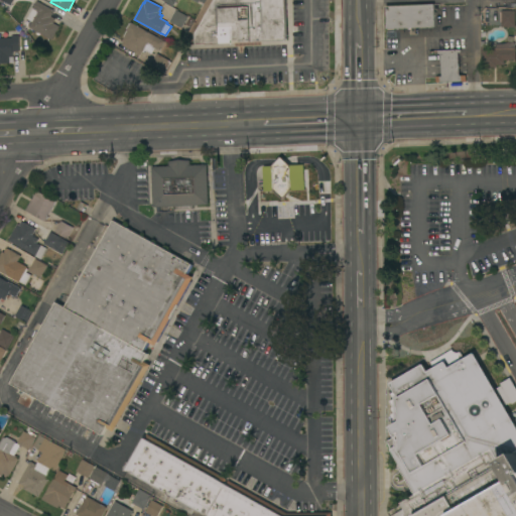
[(286,0),(288,40),(197,44),(197,34),(215,0),(286,0)]
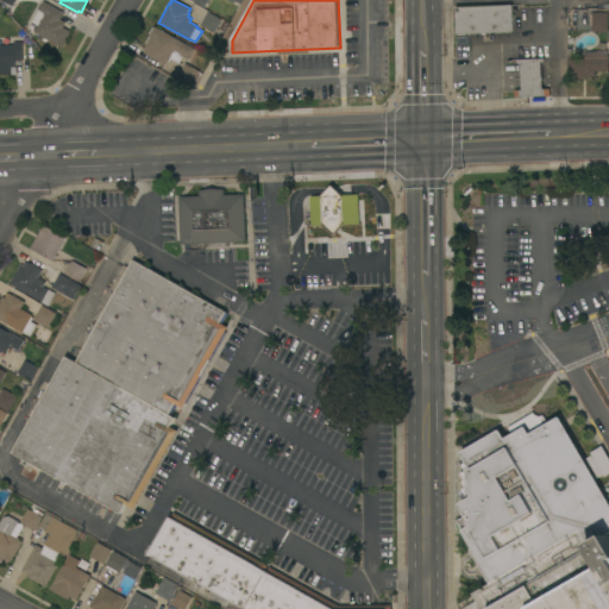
[(38,26),(31,23),(38,10),(43,12),(48,4),(64,13),(60,19),(66,23),(63,27),(70,31),(61,48),(35,32),(38,26)]
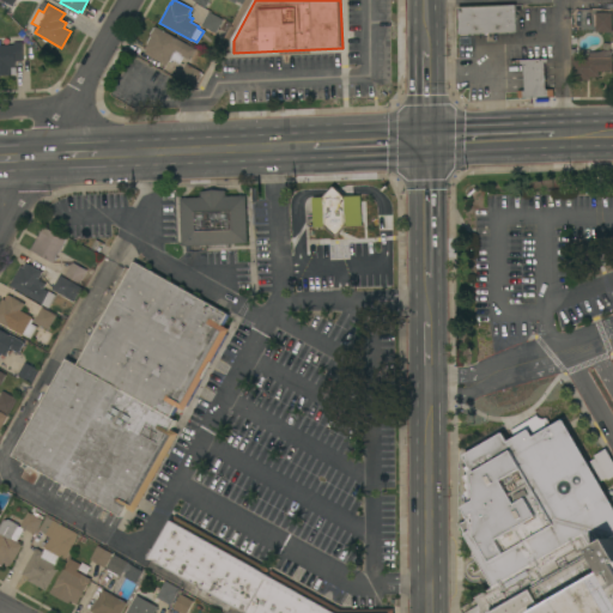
[(460,34),(459,7),(515,5),(516,31),(460,34)]
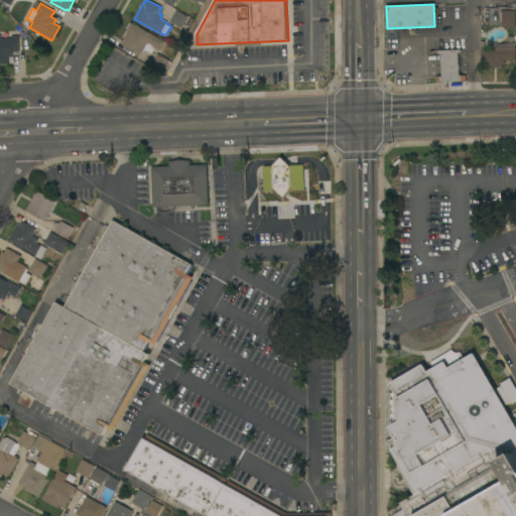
[(180,28),(168,22),(175,10),(187,17),(180,28)]
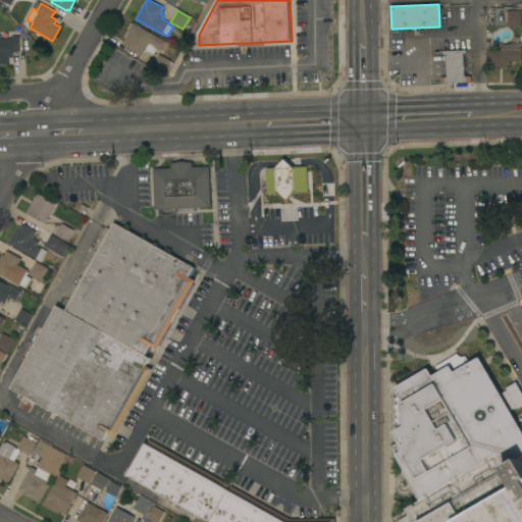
[(521,28),(507,28),(507,11),(521,11),(521,28)]
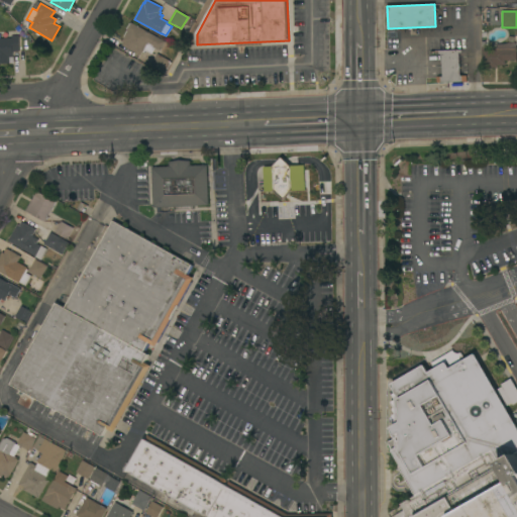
[(166,41),(161,50),(159,49),(159,50),(156,48),(151,55),(145,50),(144,53),(142,52),(140,56),(122,45),(123,42),(122,41),(127,31),(126,30),(131,22),(166,41)]
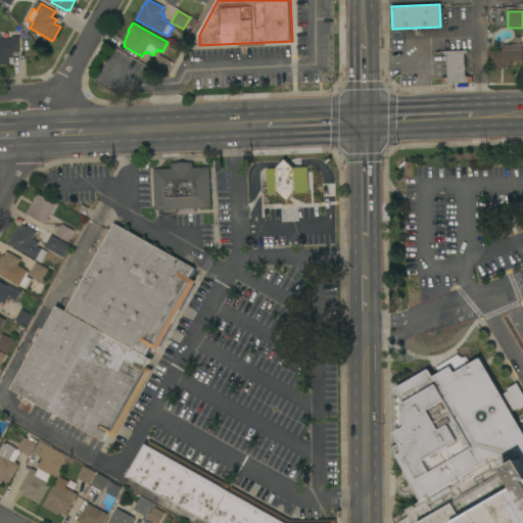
[(0,34),(18,34),(19,52),(13,52),(13,63),(0,63),(0,34)]
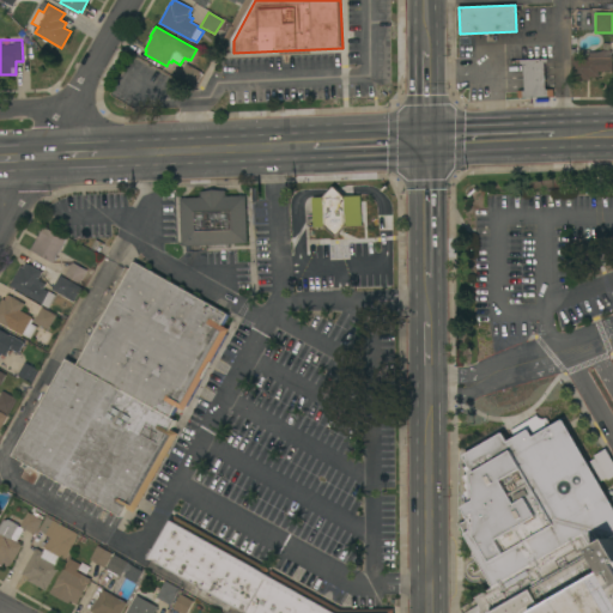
[(612,71),(599,71),(599,77),(590,77),(590,80),(574,80),(572,59),(586,59),(586,58),(588,58),(588,53),(596,52),(602,50),(611,50),(611,55),(612,55),(612,71)]
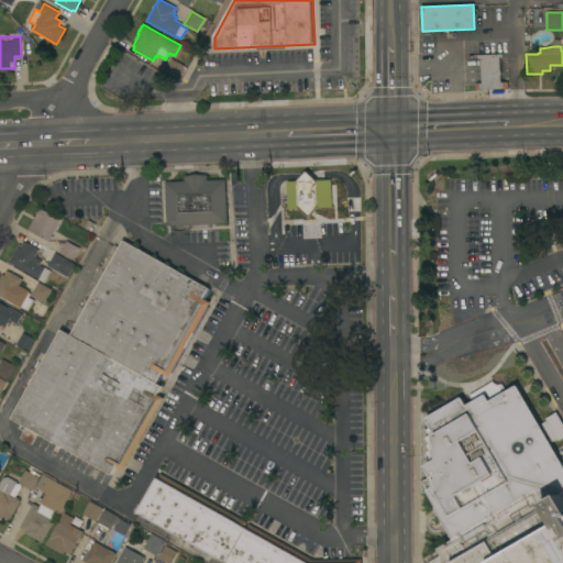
[(503,54),(503,58),(500,58),(501,83),(508,83),(508,89),(475,90),(475,84),(482,84),(481,58),(478,58),(478,55),(503,54)]
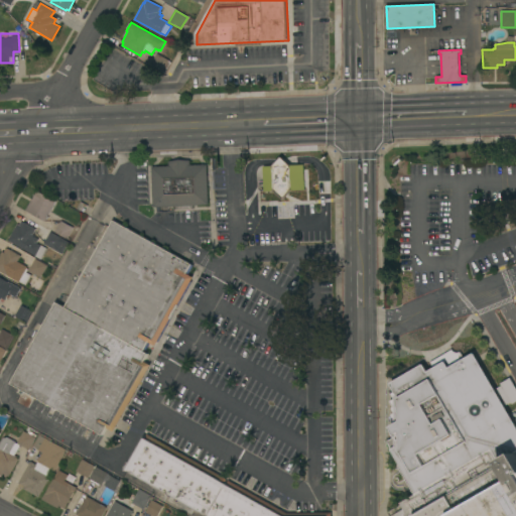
[(169,60),(162,74),(149,67),(156,53),(169,60)]
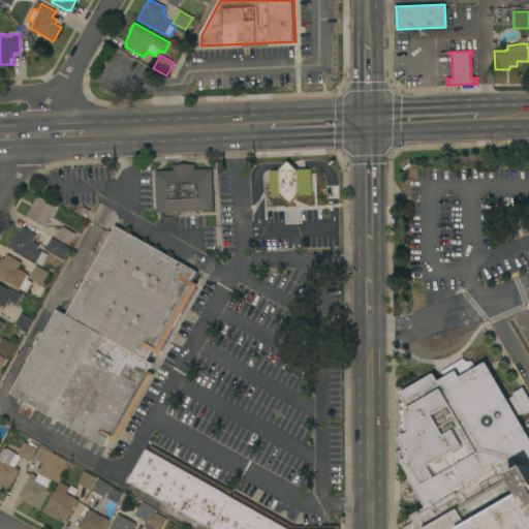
[(270,170),(279,170),(283,165),(288,160),(293,165),(299,169),(311,169),(312,195),(300,195),(290,206),(280,196),(271,196),(270,170)]
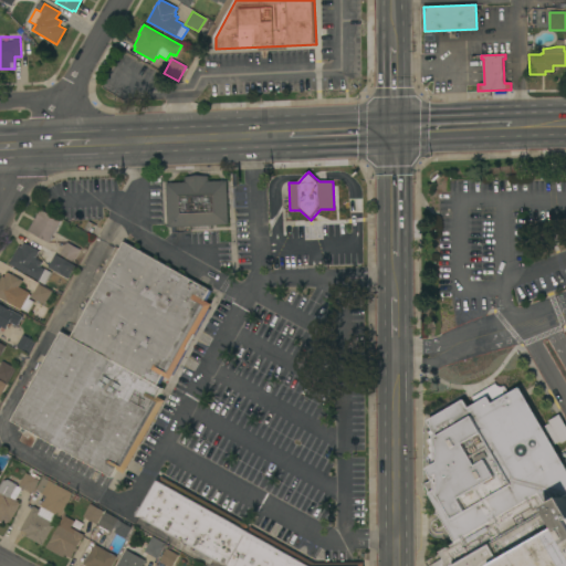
[(212,226),(212,229),(194,230),(192,227),(168,228),(166,184),(185,182),(185,177),(208,176),(208,181),(227,180),(229,224),(212,226)]
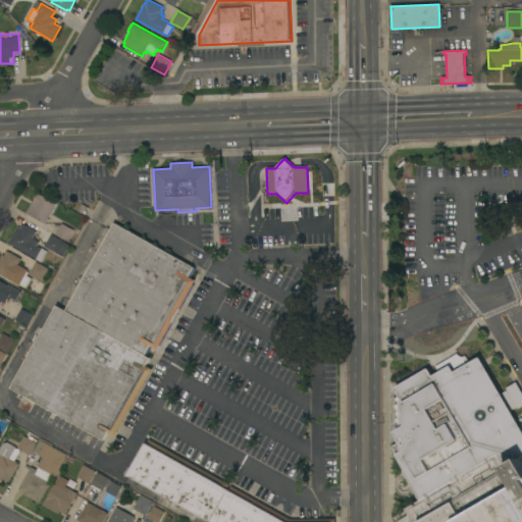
[(32,203),(33,203),(38,193),(41,195),(56,204),(45,223),(25,213),(32,203)]
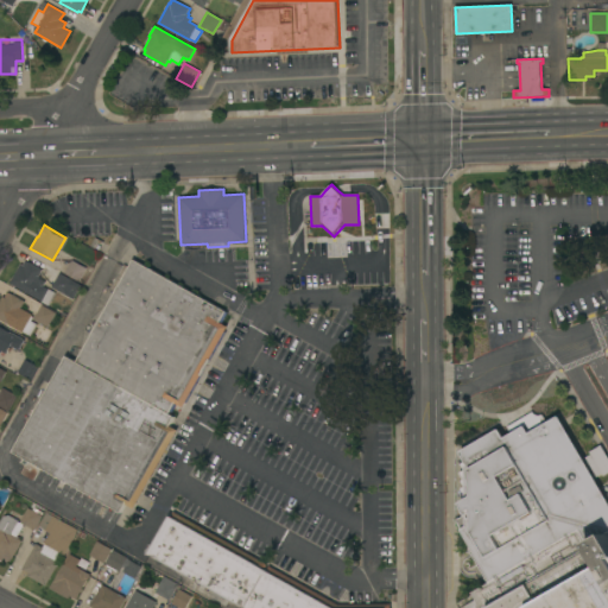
[(40,468),(33,481),(20,474),(27,461),(12,453),(67,356),(76,362),(115,293),(109,290),(124,265),(128,268),(133,259),(228,312),(222,323),(228,327),(183,407),(177,404),(172,412),(170,411),(168,415),(173,417),(169,425),(177,430),(133,508),(126,504),(120,513),(40,468)]
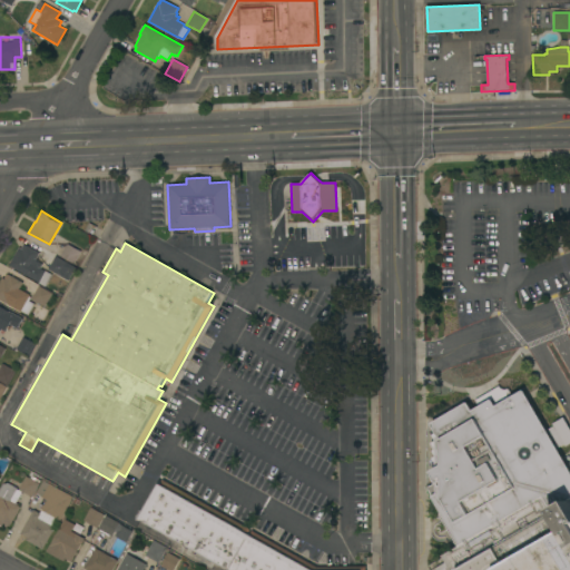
[(67,244),(81,252),(74,264),(60,256),(67,244)]
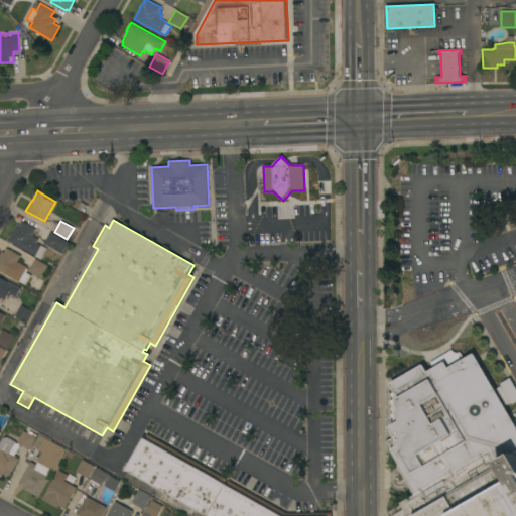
[(8,241),(17,225),(19,226),(21,222),(23,223),(24,222),(36,229),(32,236),(36,238),(34,242),(46,249),(40,260),(34,256),(8,241)]
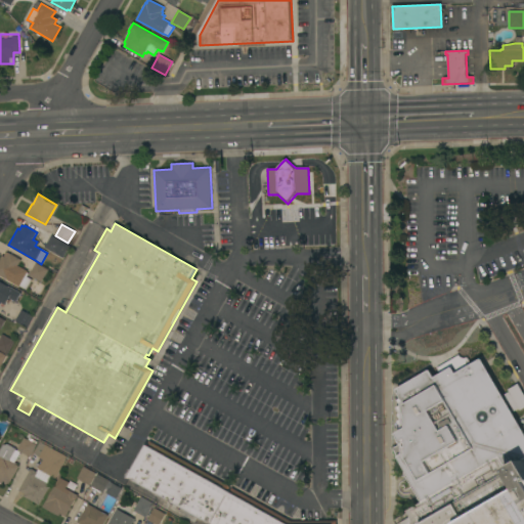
[(56,254),(44,248),(51,235),(62,243),(56,254)]
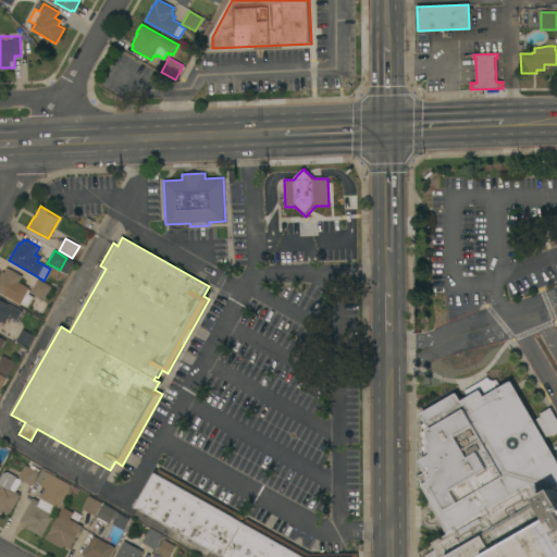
[(0,293),(0,275),(2,272),(4,273),(7,268),(10,270),(10,269),(23,276),(19,283),(29,288),(28,291),(29,292),(27,294),(34,297),(28,308),(21,304),(21,305),(0,293)]
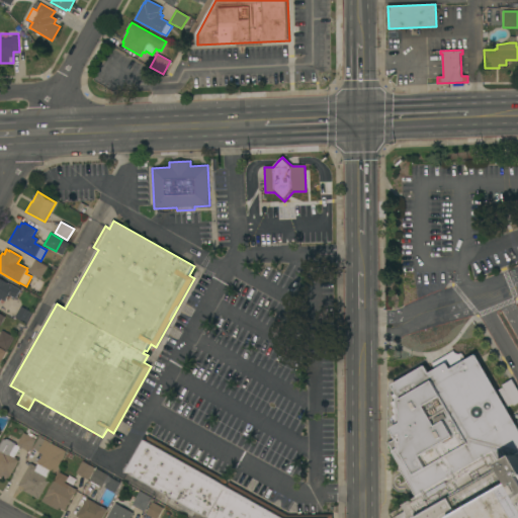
[(35,260),(48,267),(40,278),(28,272),(35,260)]
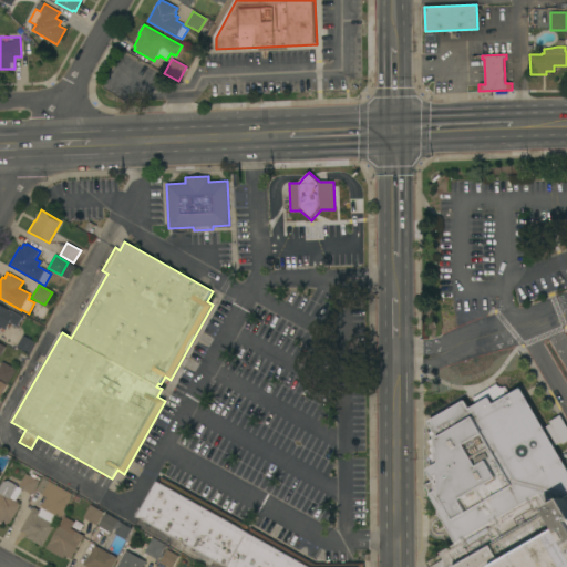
[(0,306),(9,310),(10,310),(22,317),(18,327),(10,322),(6,330),(1,328),(0,330),(0,306)]
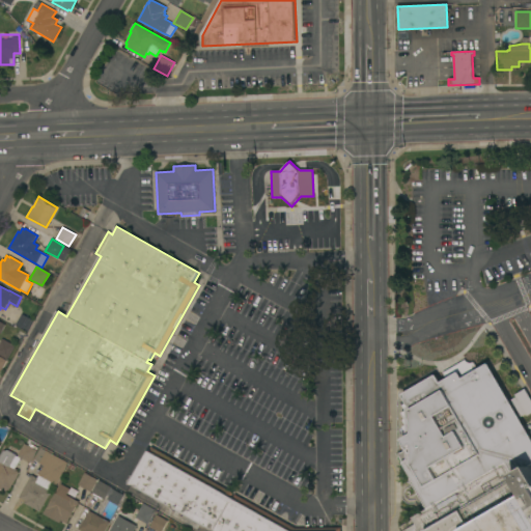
[(22,314),(34,320),(27,333),(15,326),(22,314)]
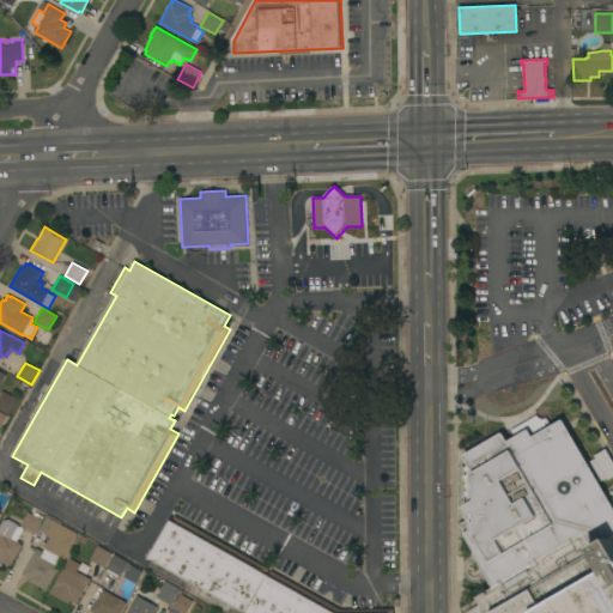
[(0,395),(2,392),(17,400),(8,414),(0,408),(0,395)]
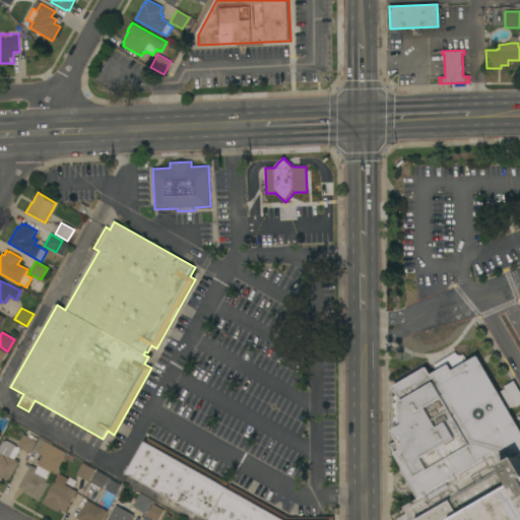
[(519,433),(519,519),(409,519),(408,518),(410,517),(404,507),(419,499),(402,468),(404,468),(391,445),(396,442),(394,438),(397,436),(394,431),(397,429),(395,424),(397,423),(394,417),(397,416),(394,411),(396,410),(393,404),(397,402),(395,396),(399,394),(394,386),(428,367),(432,375),(437,371),(434,365),(455,352),(456,353),(457,354),(458,355),(460,355),(461,355),(464,354),(468,362),(478,355),(519,433)]
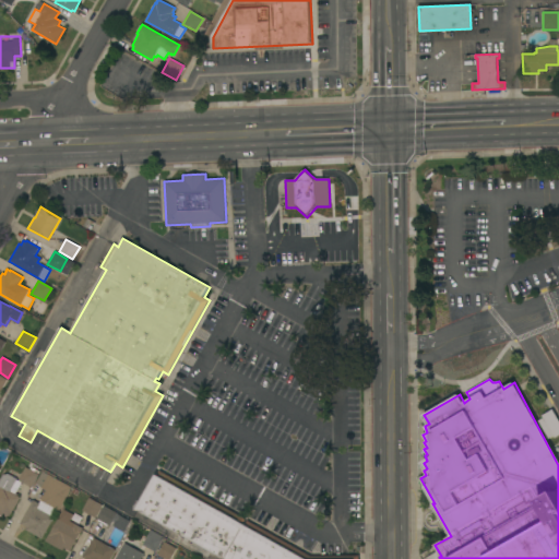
[(19,480),(25,467),(28,470),(31,466),(39,472),(38,474),(32,488),(19,480)]
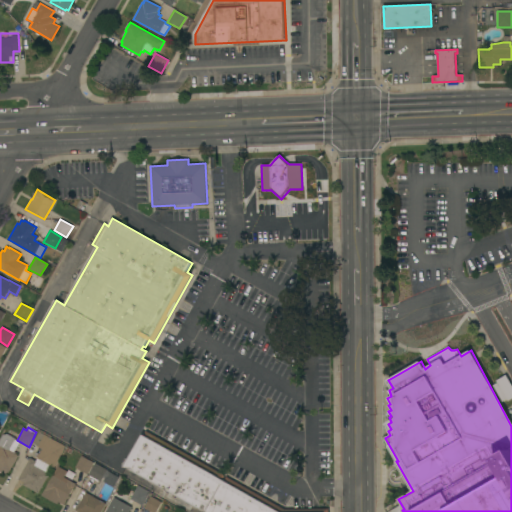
[(204,511),(122,465),(125,459),(128,461),(143,435),(144,435),(146,430),(225,476),(223,480),(224,480),(226,477),(284,509),(329,509),(329,511),(204,511)]
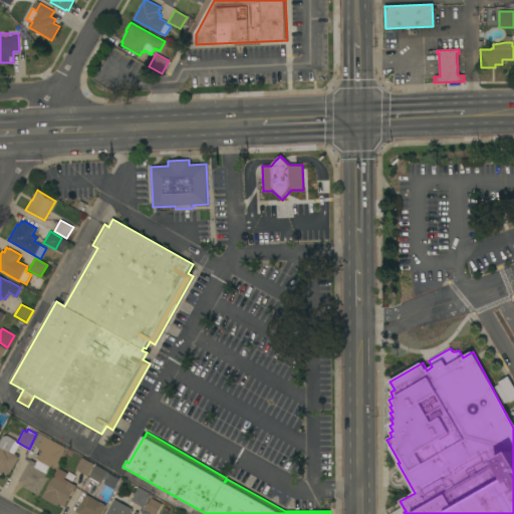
[(39,433),(51,440),(50,441),(56,444),(51,455),(45,451),(44,452),(32,445),(39,433)]
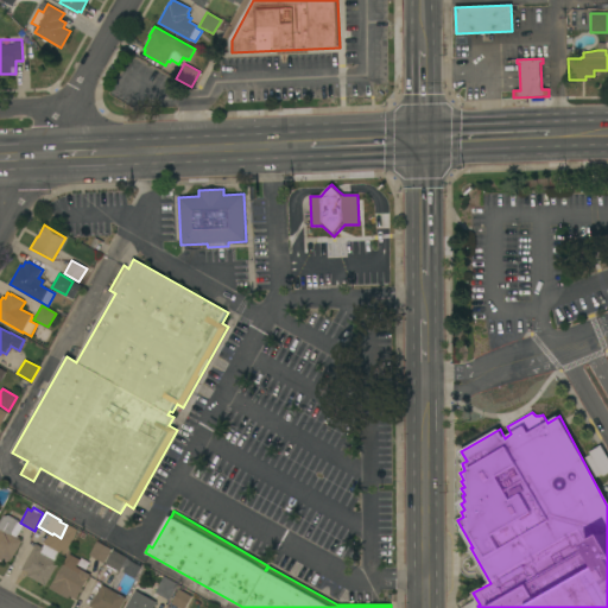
[(11,534),(21,542),(12,559),(11,559),(10,562),(4,558),(2,562),(0,559),(0,521),(2,517),(8,515),(18,521),(11,534)]
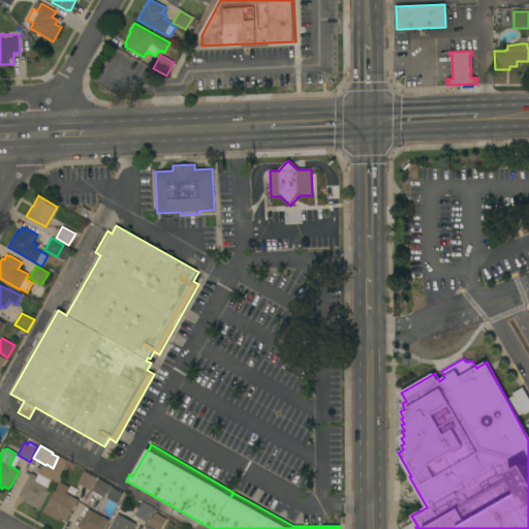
[(84,471),(96,477),(90,490),(78,483),(84,471)]
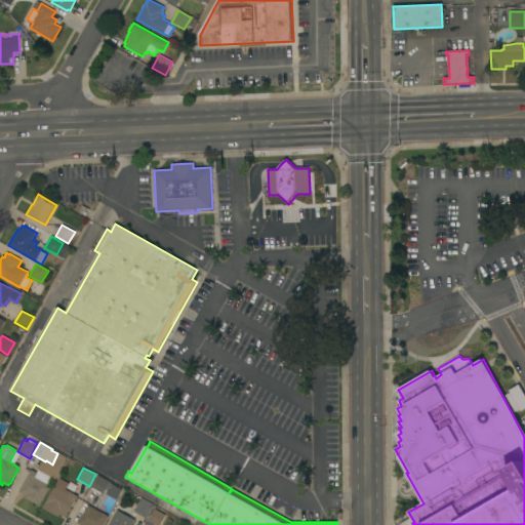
[(24,497),(25,495),(18,491),(31,470),(37,473),(38,470),(53,479),(49,486),(50,486),(39,506),(24,497)]
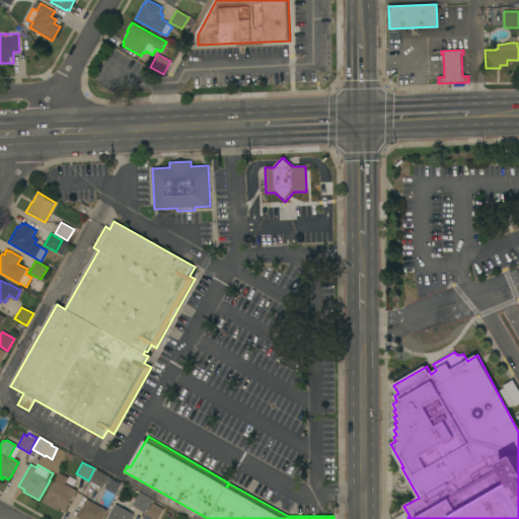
[(108,476),(121,484),(115,494),(104,488),(106,485),(104,484),(101,489),(99,487),(98,488),(90,484),(91,483),(89,482),(96,469),(108,476)]
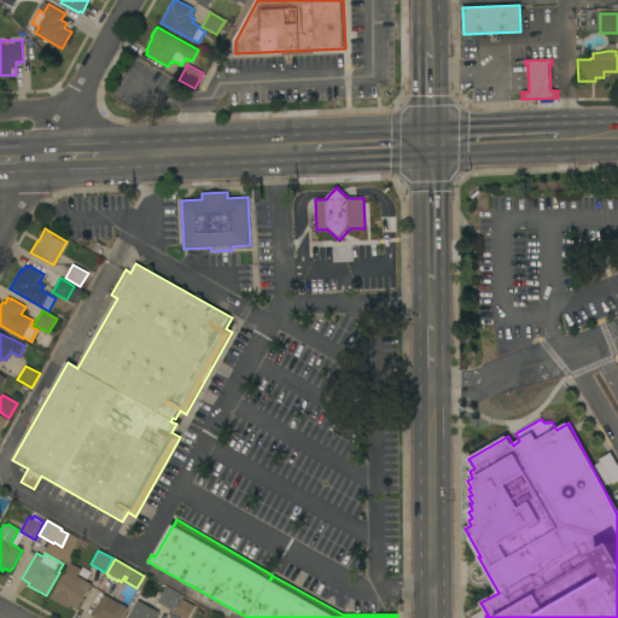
[(77,610),(71,606),(70,608),(51,598),(64,575),(70,564),(81,570),(77,576),(92,584),(77,610)]
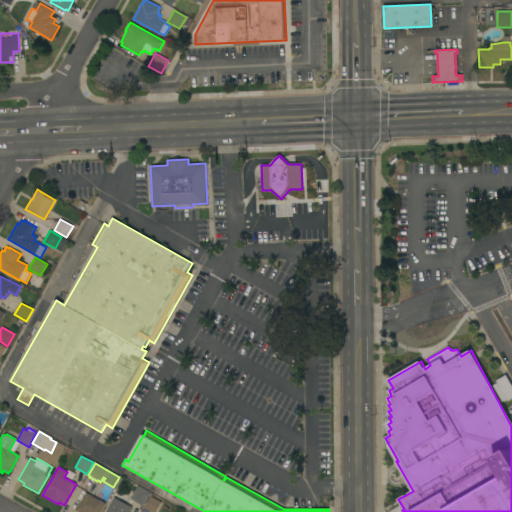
[(130,499),(138,485),(150,492),(142,506),(130,499)]
